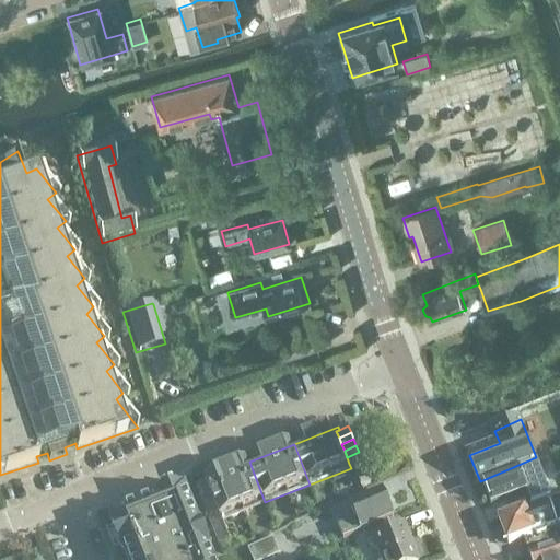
[(359,452),(347,457),(349,464),(361,458),(359,452)]
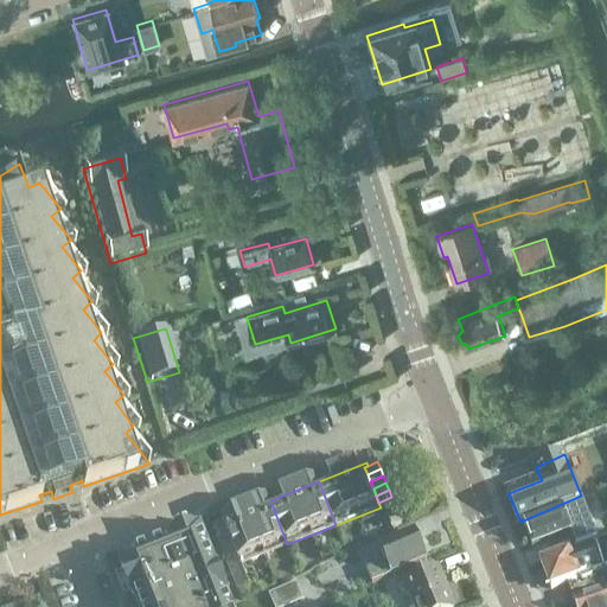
[(382,510),(395,504),(391,497),(378,503),(381,508),(382,510)]
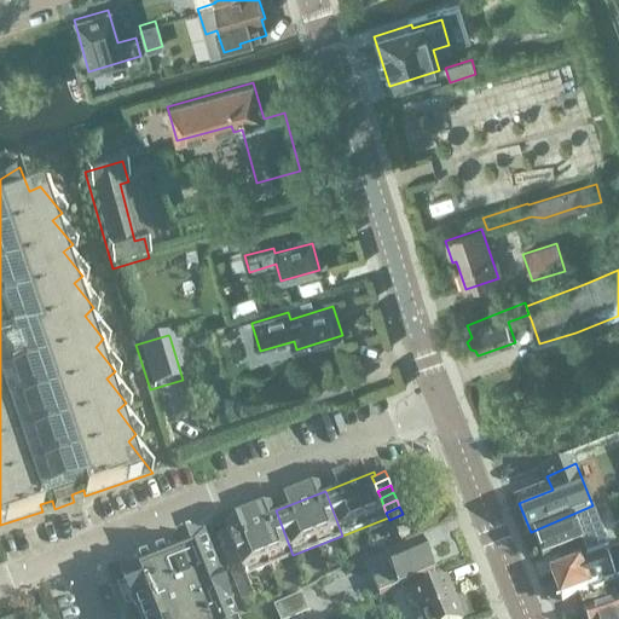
[(242,570),(244,574),(293,555),(276,510),(226,530),(227,532),(231,539),(233,547),(236,555),(239,562),(242,570)]
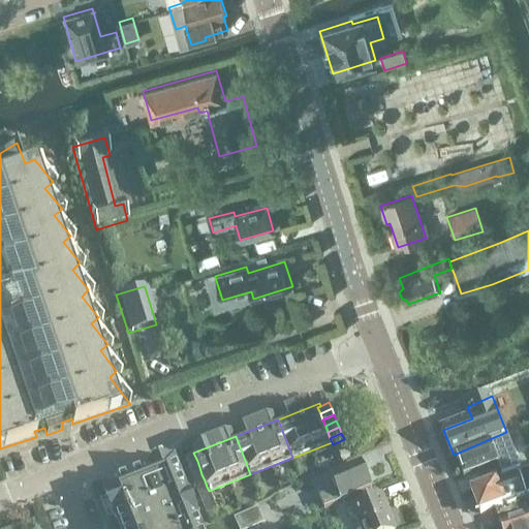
[(488,444),(457,457),(466,477),(497,465),(501,476),(520,469),(507,436),(492,442),(488,444)]
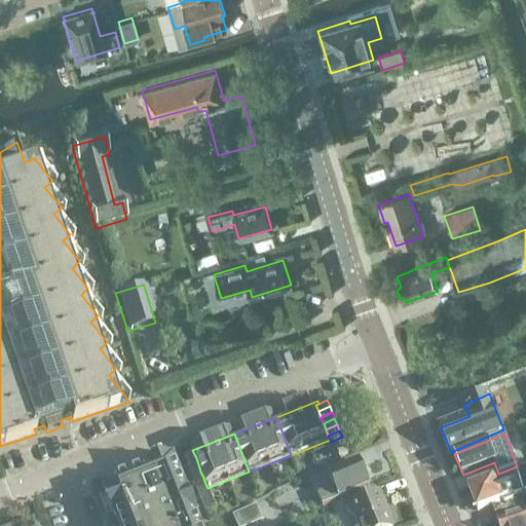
[(333,448),(344,444),(342,437),(331,442),(333,448)]
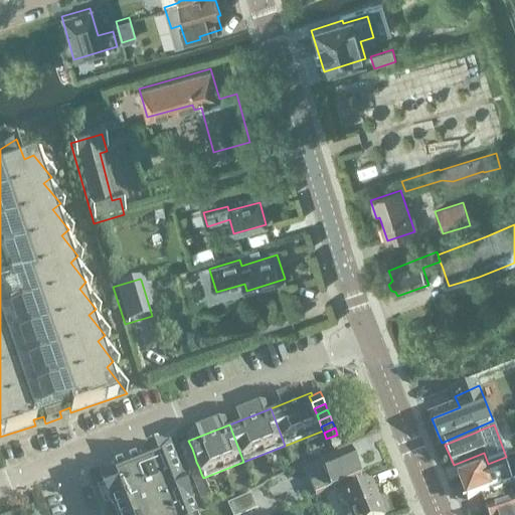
[(339,441),(337,435),(326,439),(328,445),(339,441)]
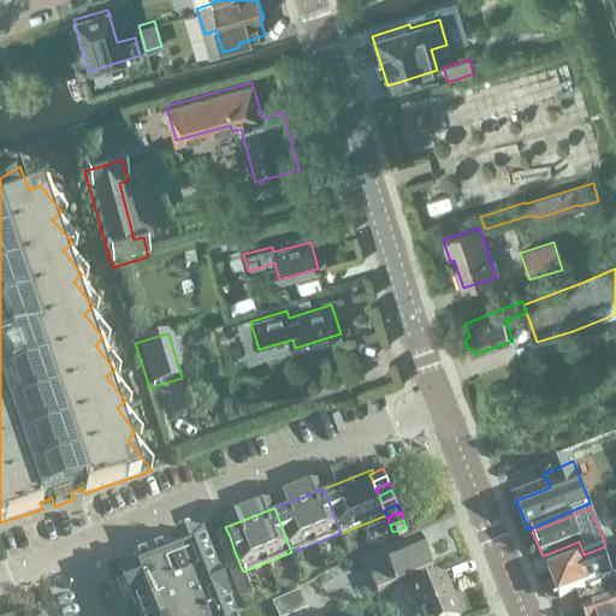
[(406,527),(392,532),(396,539),(409,534),(406,527)]
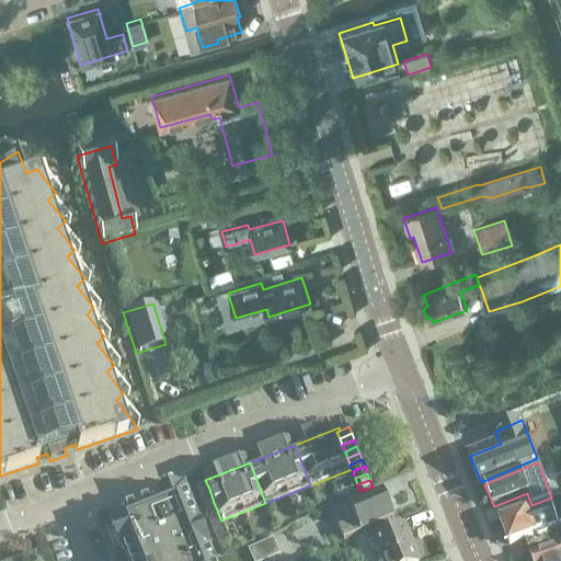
[(199,493),(209,489),(206,482),(196,487),(199,493)]
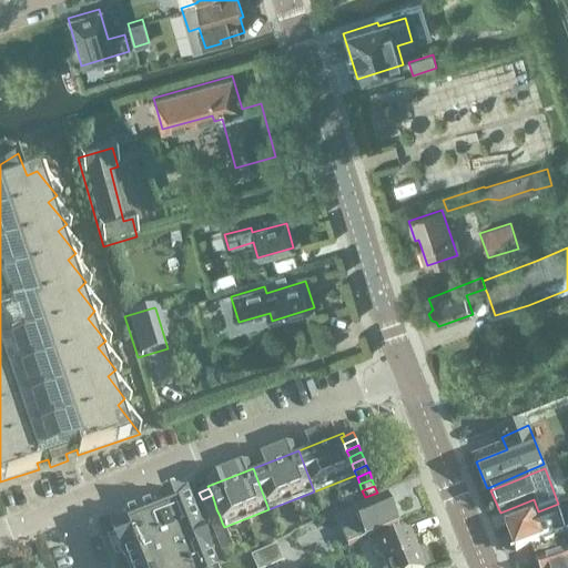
[(162,505),(114,524),(119,533),(117,533),(127,558),(129,558),(132,567),(220,567),(215,556),(216,556),(206,530),(205,530),(191,494),(188,495),(186,494),(161,504),(162,505)]
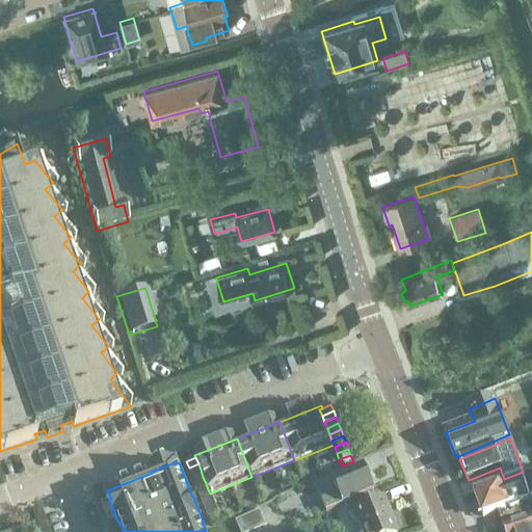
[(191,474),(201,470),(198,463),(189,468),(191,474)]
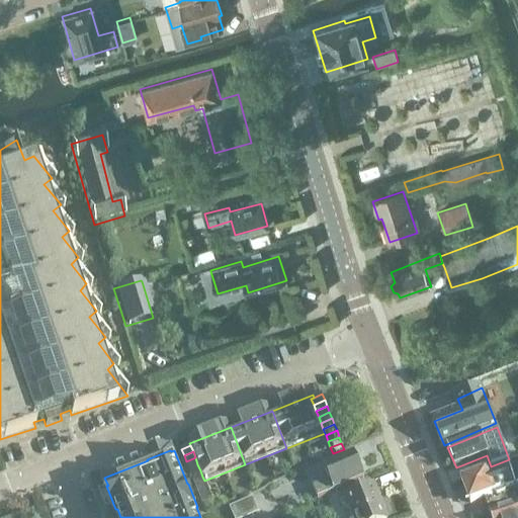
[(318,501),(365,481),(354,456),(325,468),(330,482),(313,490),(318,501)]
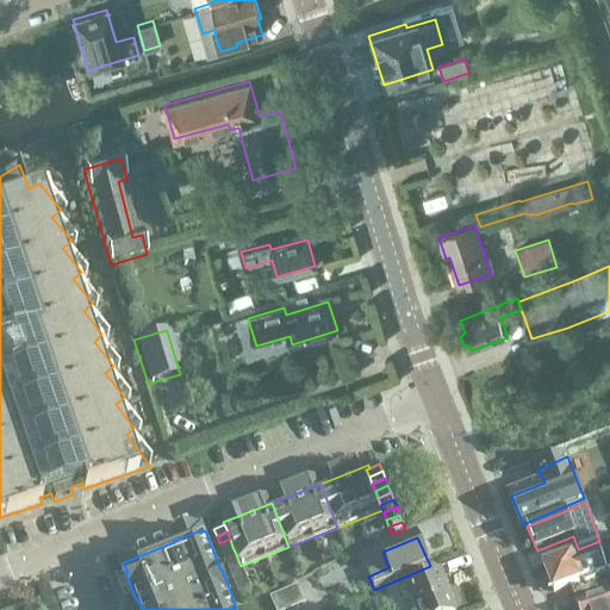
[(223,551),(232,547),(230,539),(219,543),(223,551)]
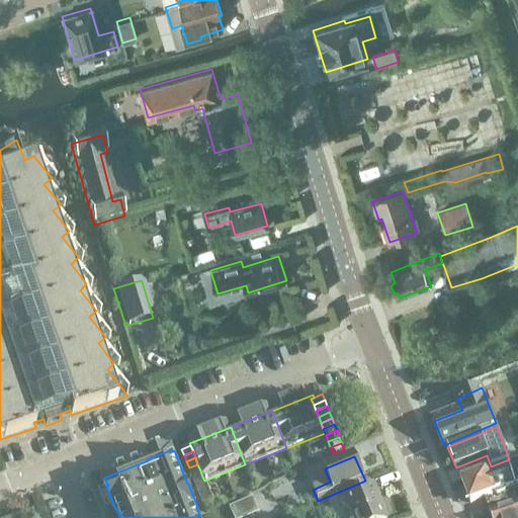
[(517,463),(463,485),(471,504),(496,495),(498,497),(506,494),(506,490),(517,485),(517,463)]
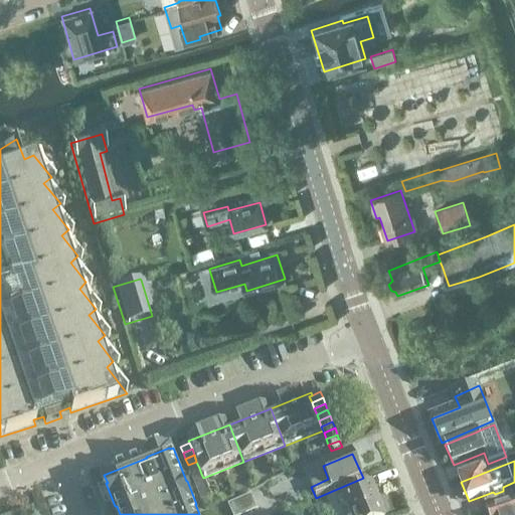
[(190,471),(199,468),(196,462),(188,465),(190,471)]
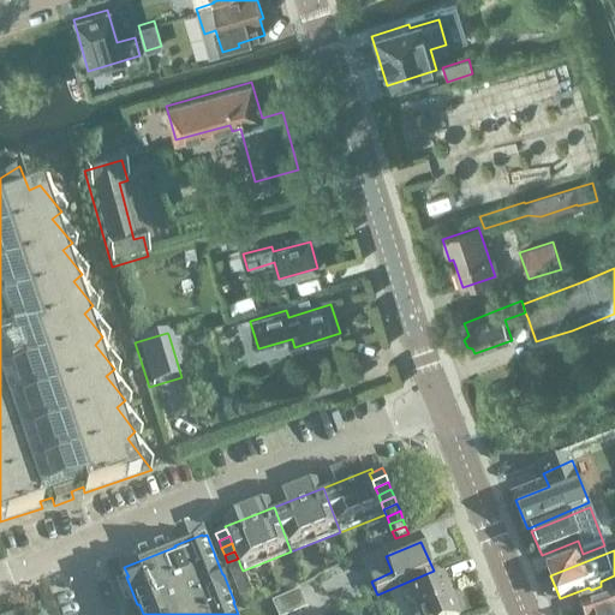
[(231,569),(240,566),(238,559),(227,562),(231,569)]
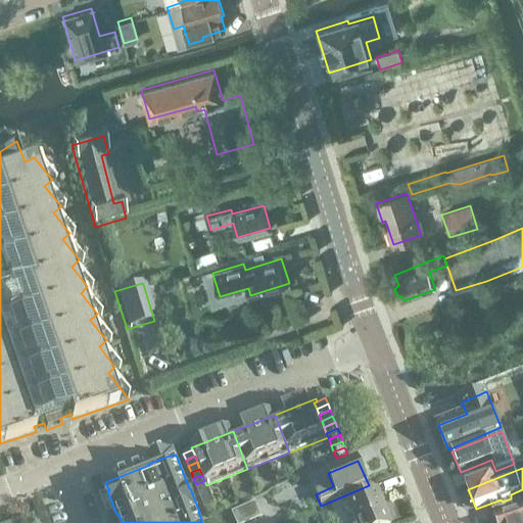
[(198,491),(207,487),(206,485),(204,481),(196,484),(198,491)]
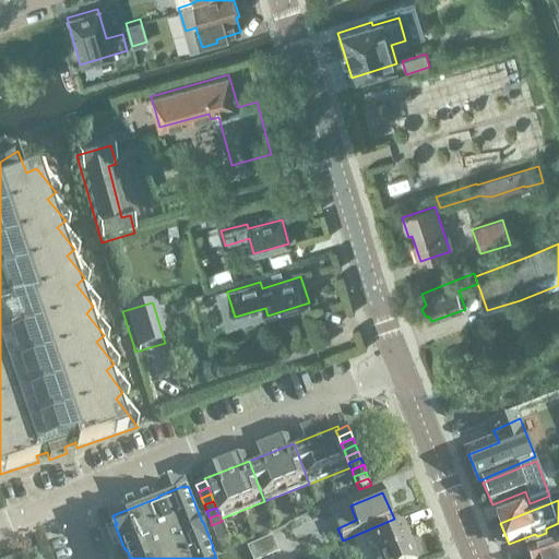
[(224,527),(222,521),(212,525),(214,532),(224,527)]
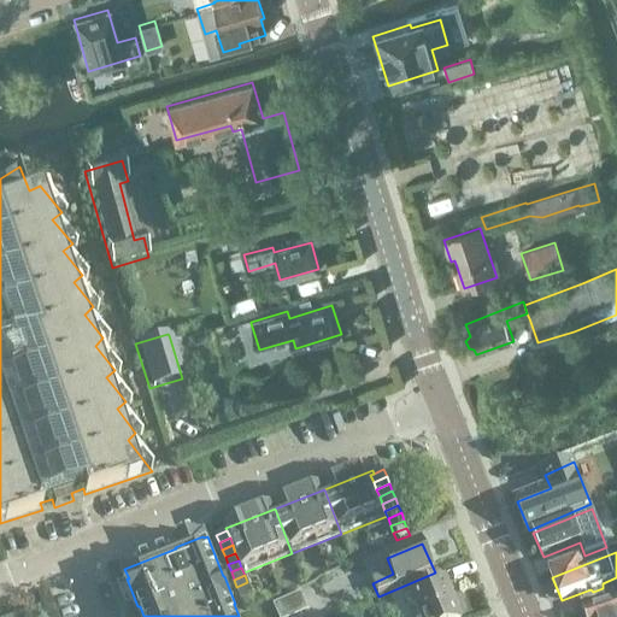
[(412,595),(405,598),(409,606),(415,603),(421,616),(459,616),(451,594),(453,593),(446,577),(411,593),(412,595)]
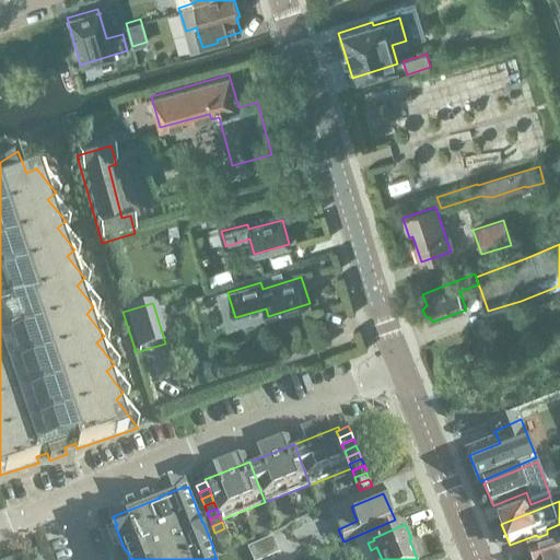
[(224,528),(214,533),(218,539),(228,535),(224,528)]
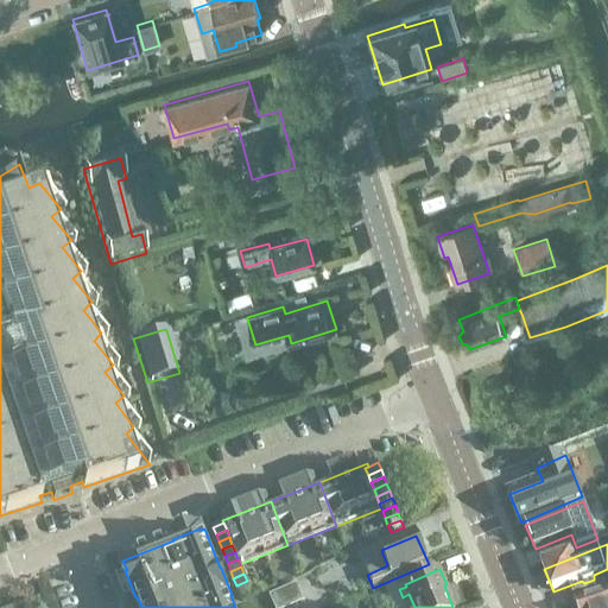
[(236,586),(239,593),(249,589),(247,581),(236,586)]
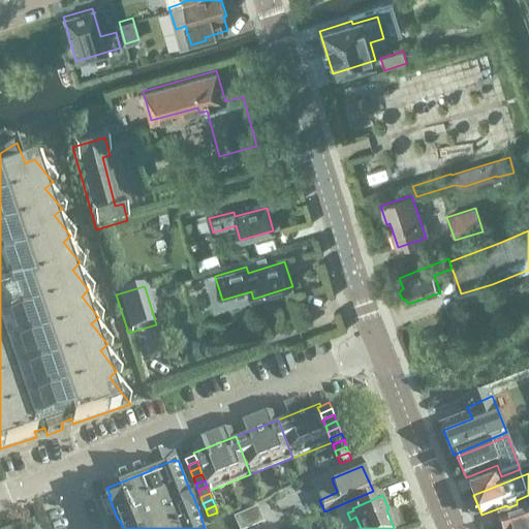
[(258,510),(235,520),(238,528),(254,528),(265,525),(258,510)]
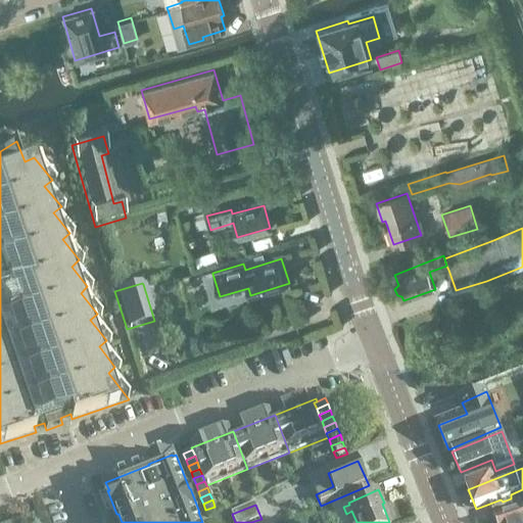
[(522,522),(522,509),(520,511),(521,512),(495,522),(522,522)]
